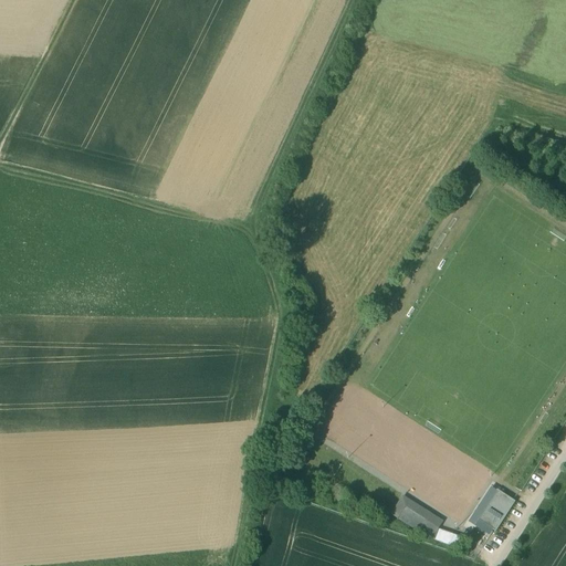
[(478,521),(498,491),(491,486),(469,522),(490,535),(493,531),(478,521)]
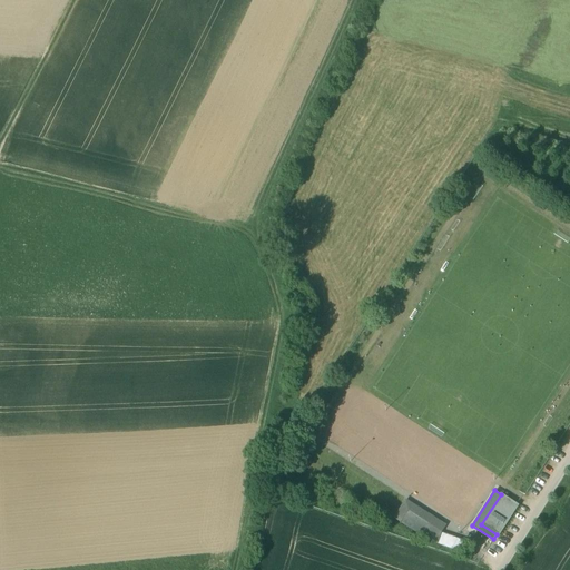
[(499,537),(519,505),(501,494),(481,524),(497,534),(499,537)]
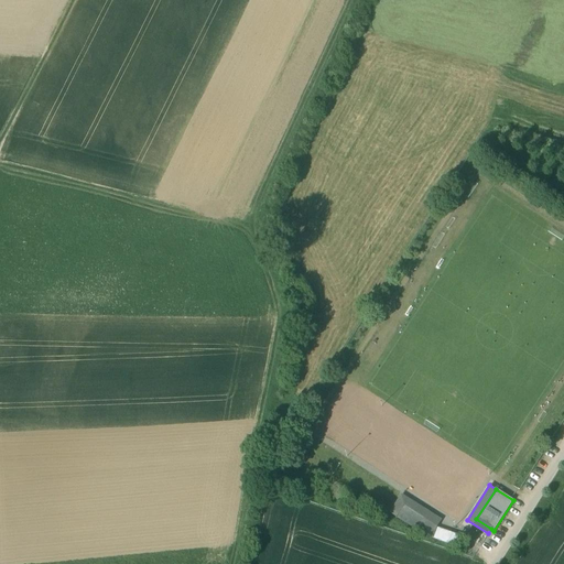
[(401,496),(390,513),(397,518),(404,506),(405,503),(410,507),(409,509),(426,520),(420,532),(432,538),(435,529),(436,528),(435,527),(440,520),(401,496)]
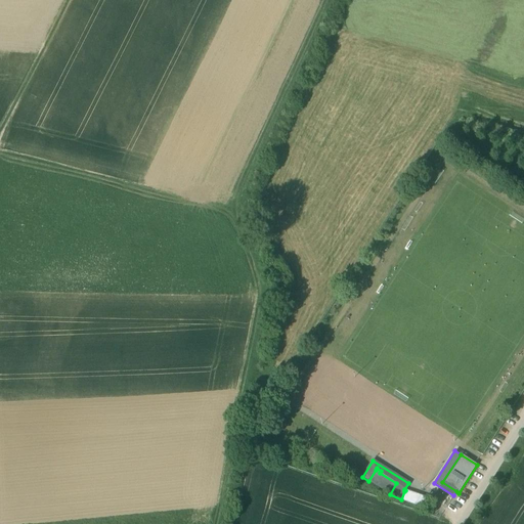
[(396,483),(380,473),(381,471),(377,468),(376,470),(368,481),(390,494),(396,483)]
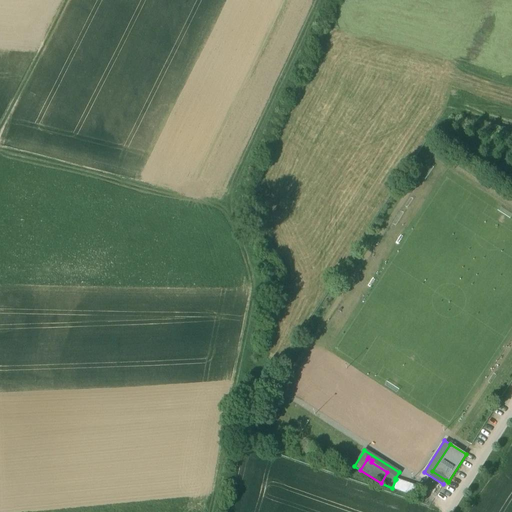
[(411,486),(395,480),(392,488),(408,493),(411,486)]
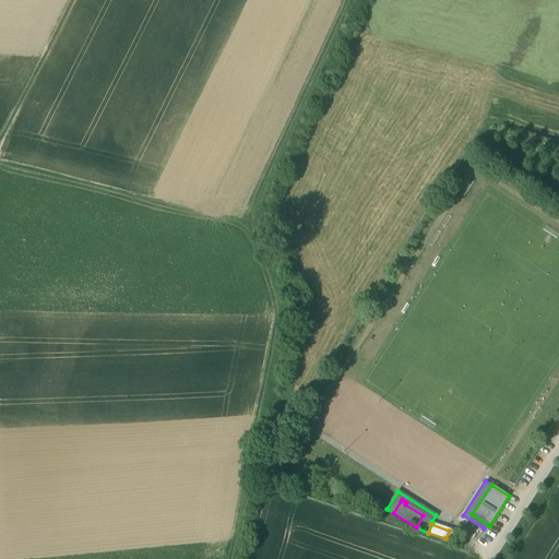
[(455,533),(449,531),(445,538),(452,542),(455,533)]
